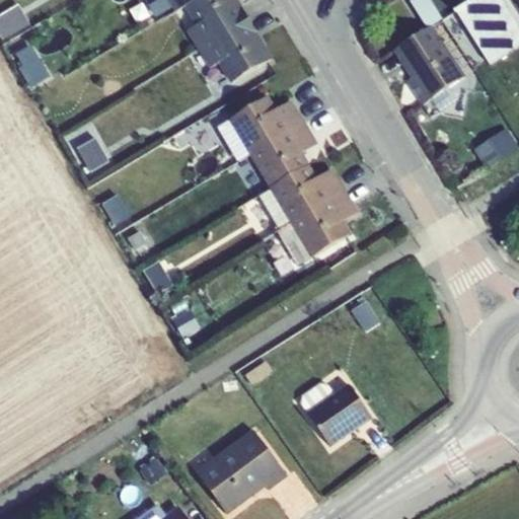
[(168,0),(175,11),(183,6),(193,0),(168,0)]
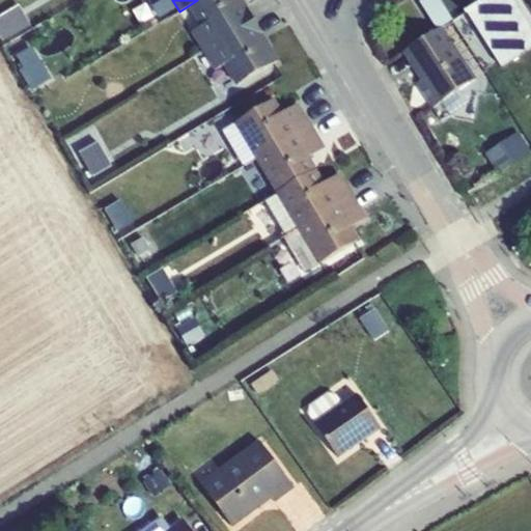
[(192,31),(203,51),(257,21),(244,0),(197,0),(188,6),(200,26),(192,31)]
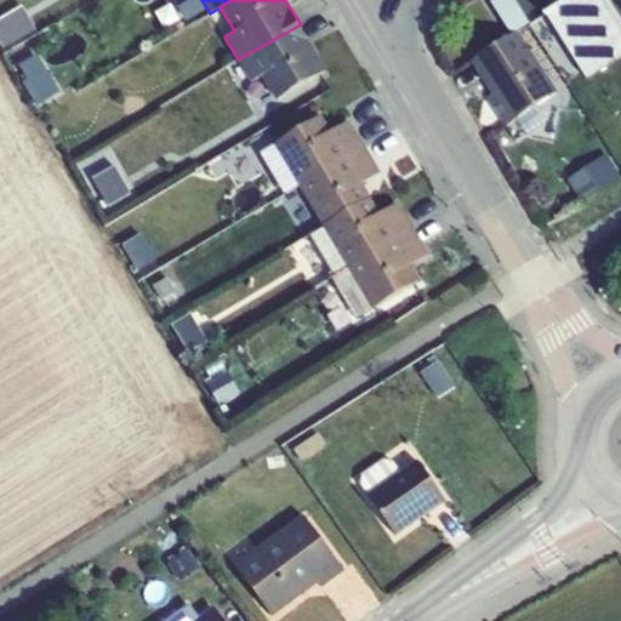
[(516,0),(490,0),(489,1),(511,35),(518,30),(531,23),(516,0)]
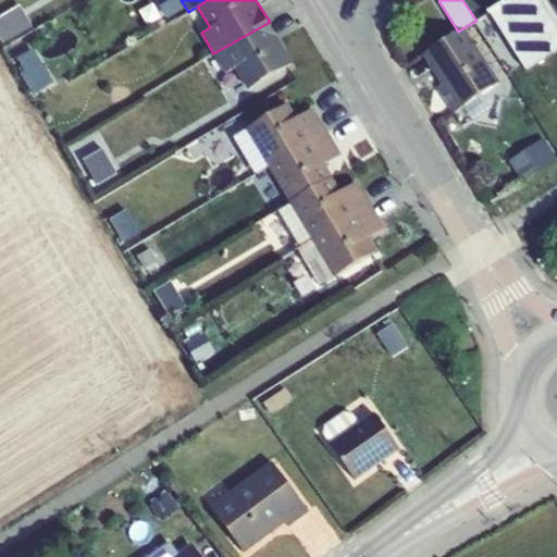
[(556,26),(540,0),(507,0),(490,12),(525,70),(556,50),(556,26)]
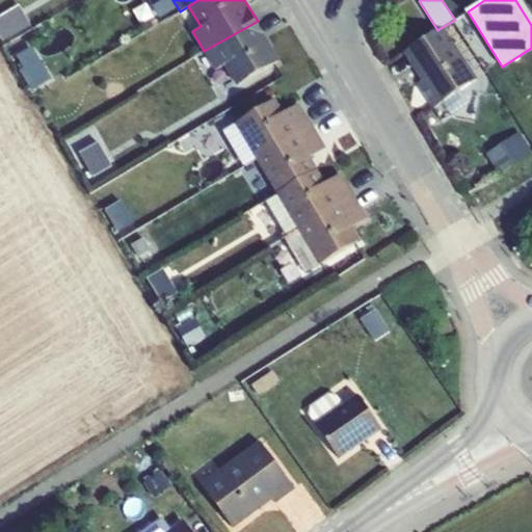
[(20,6),(0,18),(0,38),(3,45),(32,28),(20,6)]
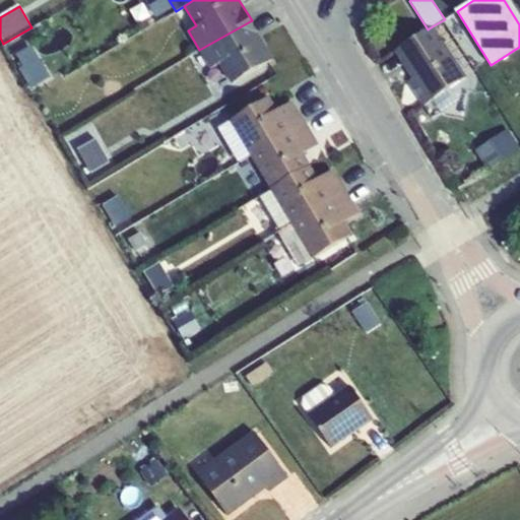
[(273,58),(252,20),(199,50),(210,68),(220,62),(233,82),(273,58)]
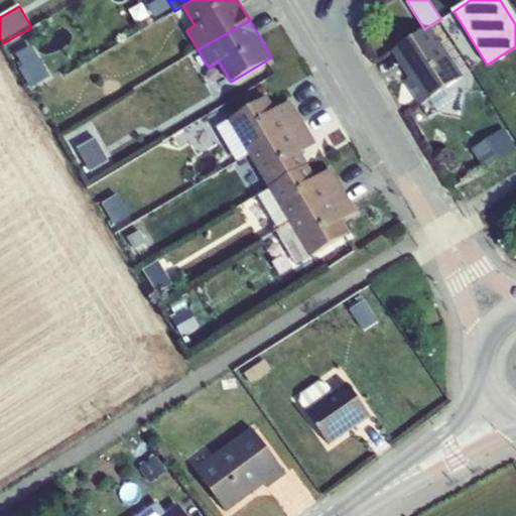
[(424,29),(391,51),(409,78),(404,82),(420,106),(464,77),(430,25),(424,29)]
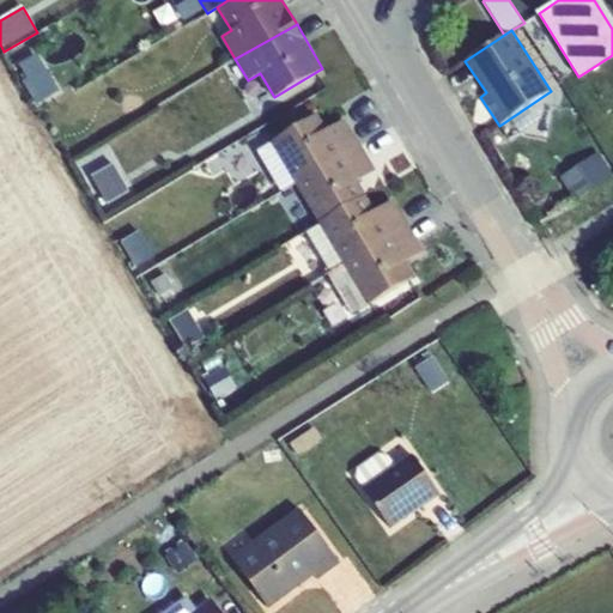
[(319,114),(272,141),(295,181),(360,145),(346,119),(327,129),(319,114)]
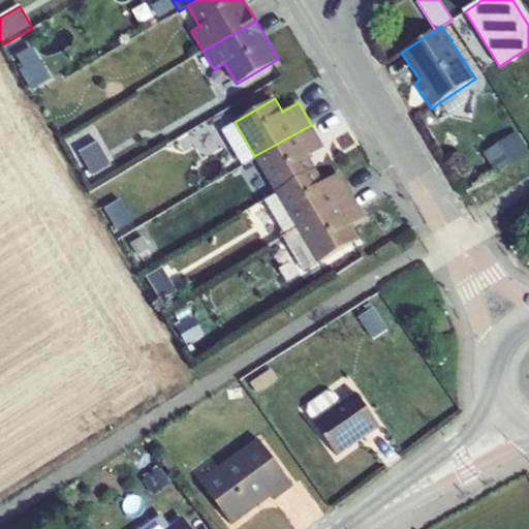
[(311,125),(254,156),(276,192),(315,167),(309,156),(324,147),(311,125)]
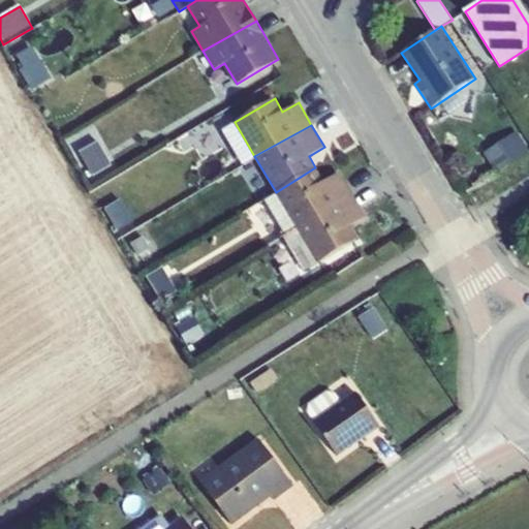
[(528,148),(518,130),(485,151),(498,172),(528,152),(528,148)]
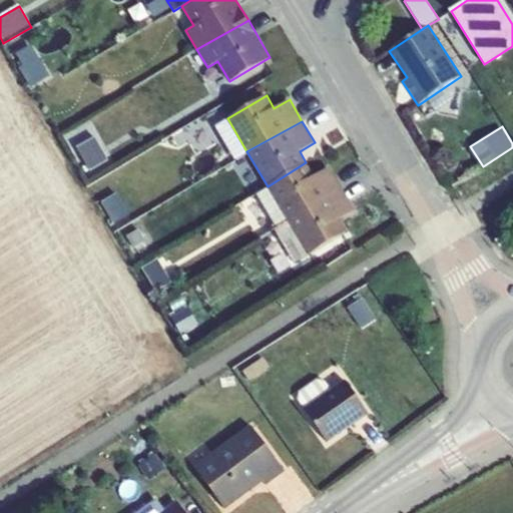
[(99,145),(79,158),(89,173),(109,161),(99,145)]
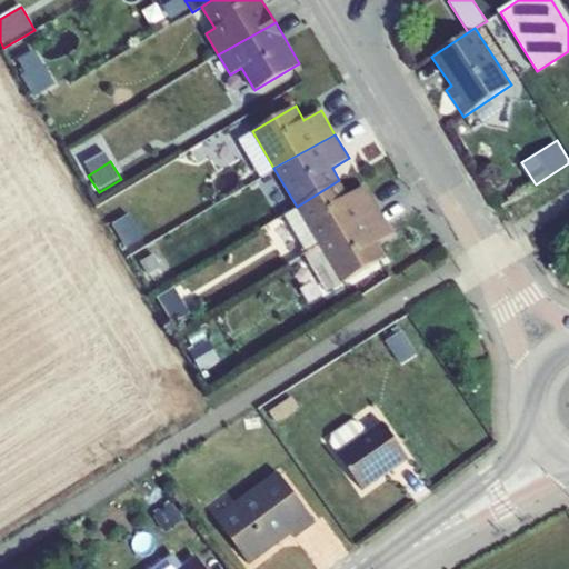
[(347,195),(339,180),(297,207),(286,213),(307,252),(312,248),(379,210),(365,185),(347,195)]
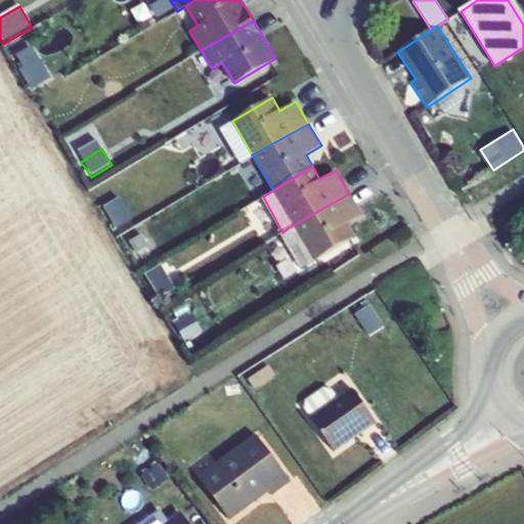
[(361,214),(349,193),(288,228),(282,232),(284,232),(280,233),(301,268),(354,236),(347,223),(361,214)]
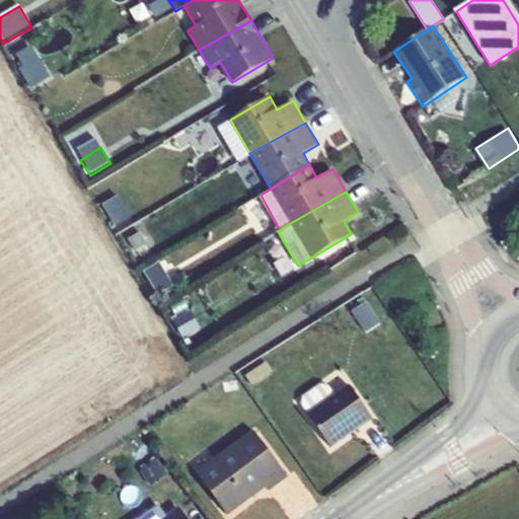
[(163,261),(146,271),(158,292),(175,282),(163,261)]
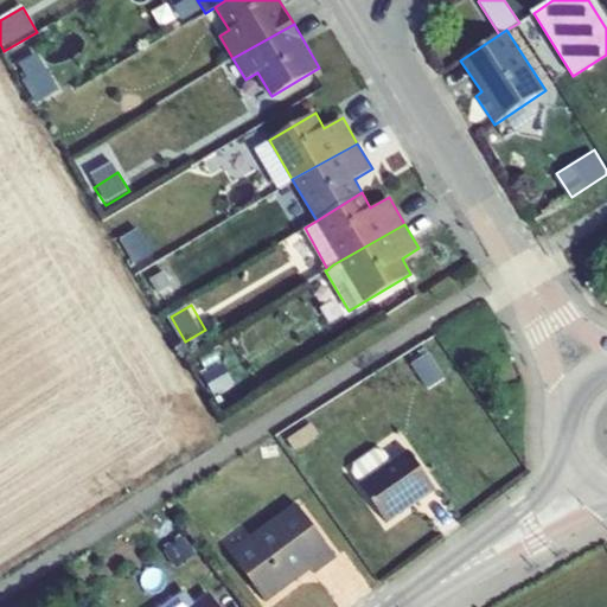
[(432,358),(403,358),(403,378),(432,378),(432,358)]
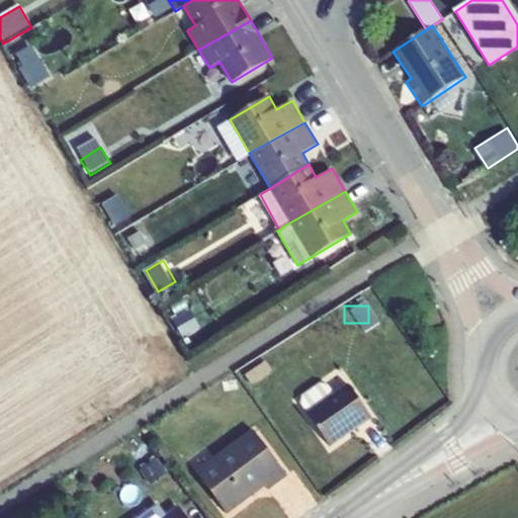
[(190,311),(169,323),(177,337),(198,325),(190,311)]
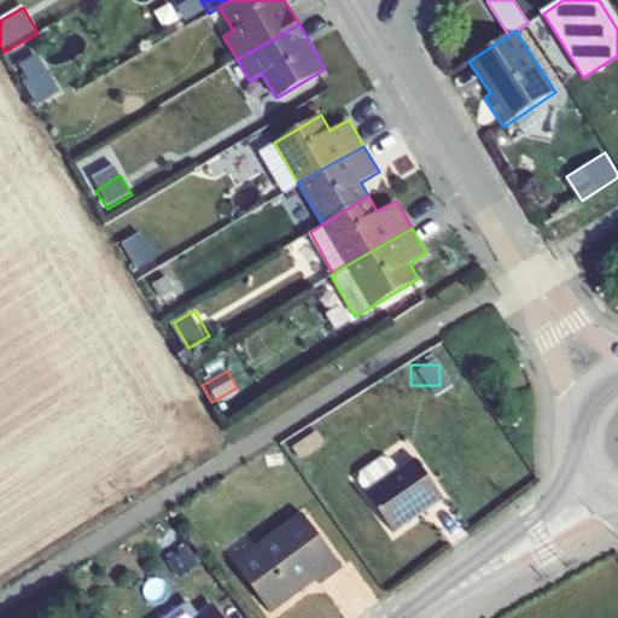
[(360,471),(357,479),(366,491),(365,493),(395,532),(445,499),(417,456),(397,468),(389,456),(382,455),(360,471)]
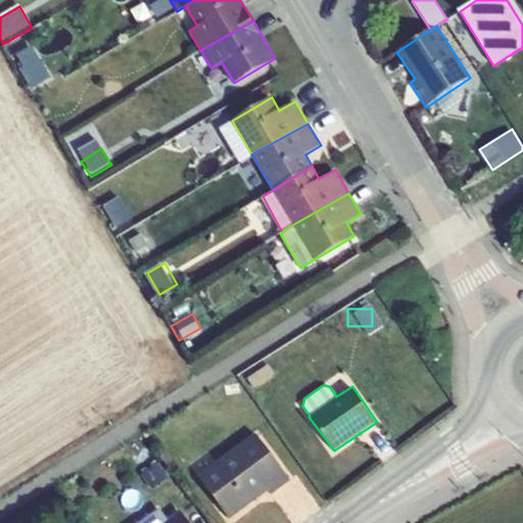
[(257,434),(198,477),(230,519),(269,491),(272,494),(291,480),(257,434)]
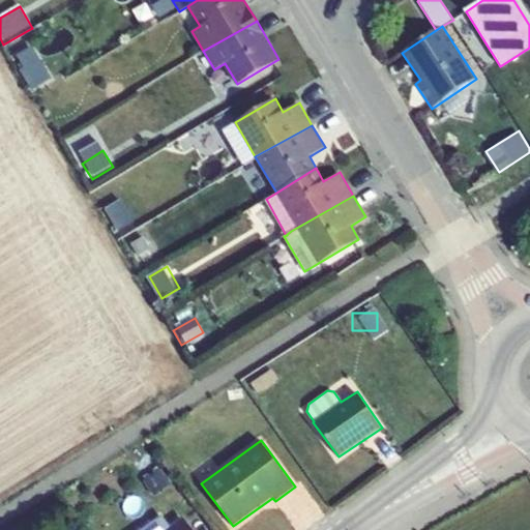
[(162,517),(143,529),(166,529),(170,528),(162,517)]
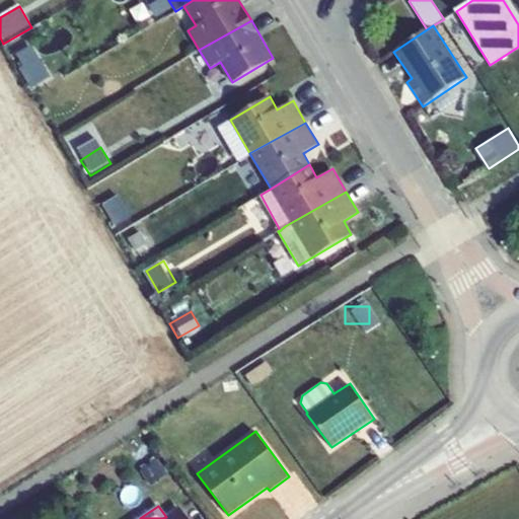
[(188,518),(179,507),(166,517),(162,518),(188,518)]
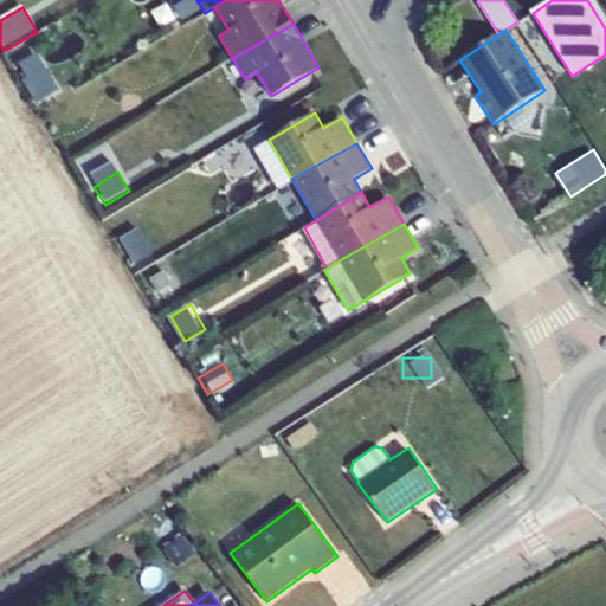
[(85,605),(77,594),(59,605),(85,605)]
